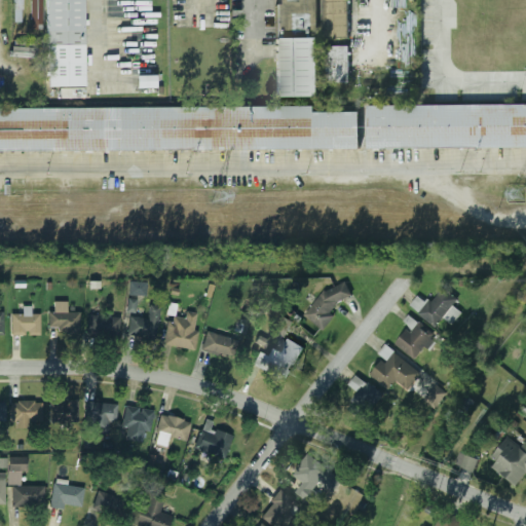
[(42,0),(31,0),(31,30),(42,30),(42,0)]
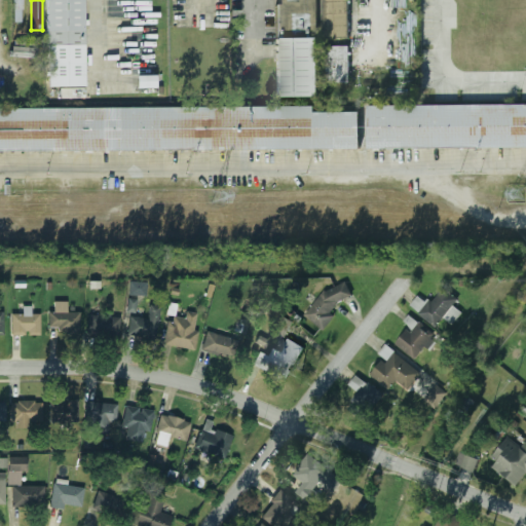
[(47,87),(45,0),(82,0),(83,86),(47,87)]
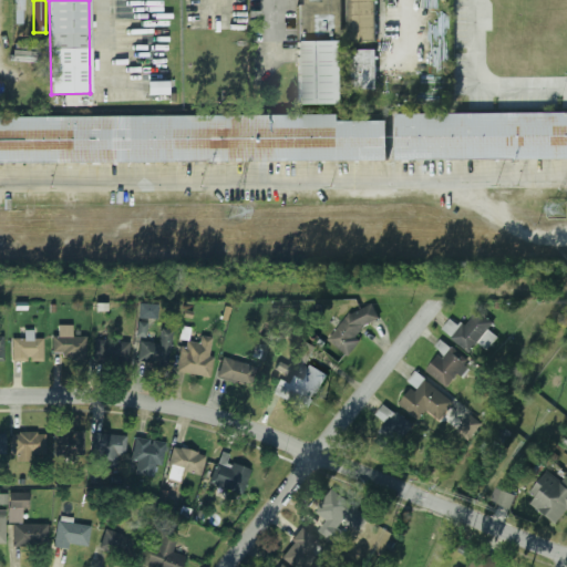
[(303,0),(341,0),(342,34),(297,34),(297,4),(305,4),(303,0)]
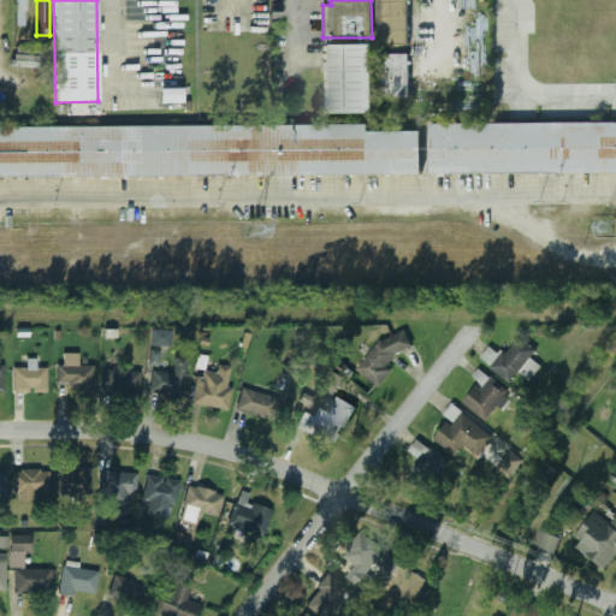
[(379,0),(408,0),(409,46),(380,46),(379,0)]
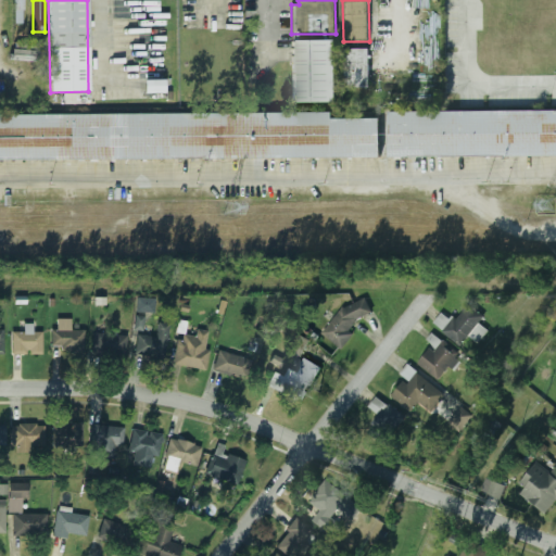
[(292,40),(337,40),(337,103),(291,103),(292,40)]
